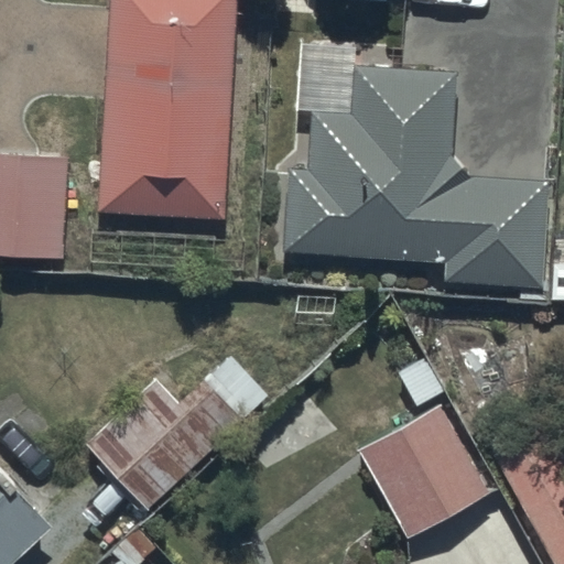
[(238,0),(106,0),(95,213),(227,219),(238,0)]
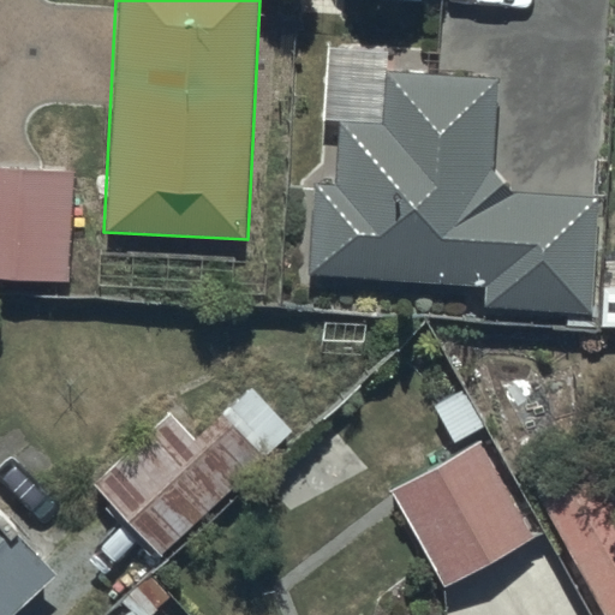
[(322,121),(336,123),(333,186),(311,185),(306,274),(482,282),(481,309),(590,315),(596,199),(509,196),(490,173),(495,78),(386,73),(387,49),(327,46),(322,121)]
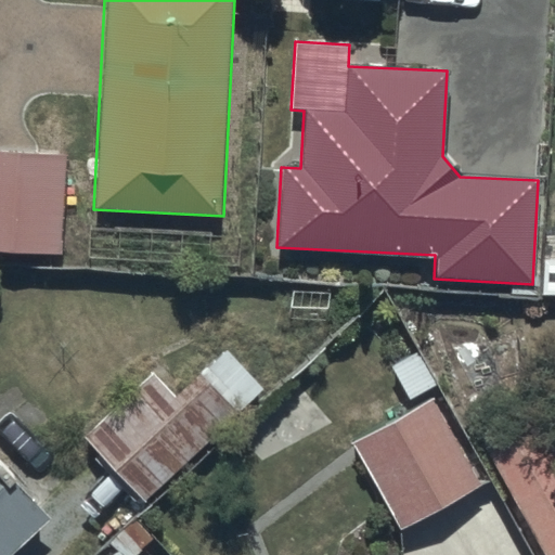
[(66,157),(0,155),(0,253),(63,255),(66,157)]
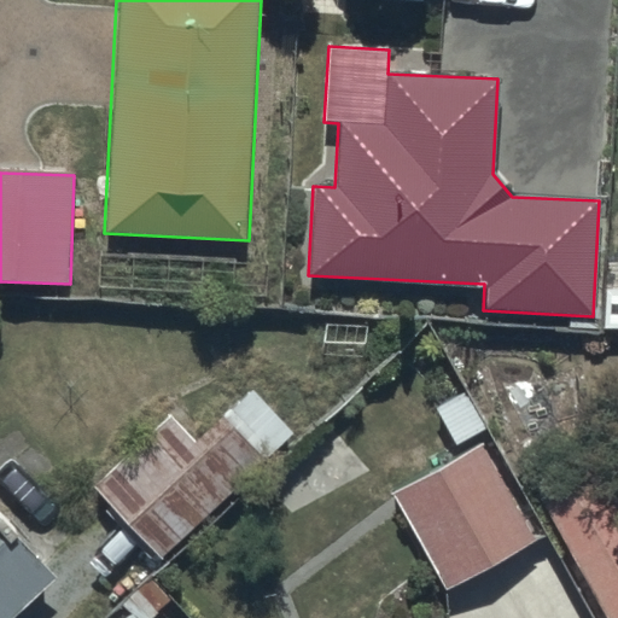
[(194,439),(169,414),(89,490),(157,560),(291,430),(249,388),(194,439)]
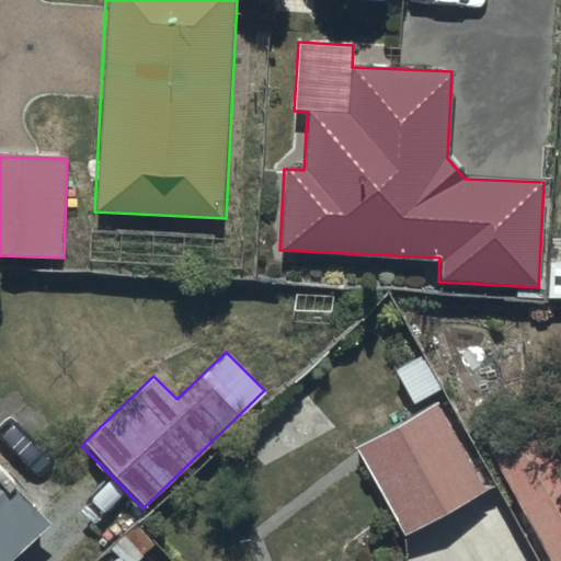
[(485,491),(435,401),(353,446),(403,537),(485,491)]
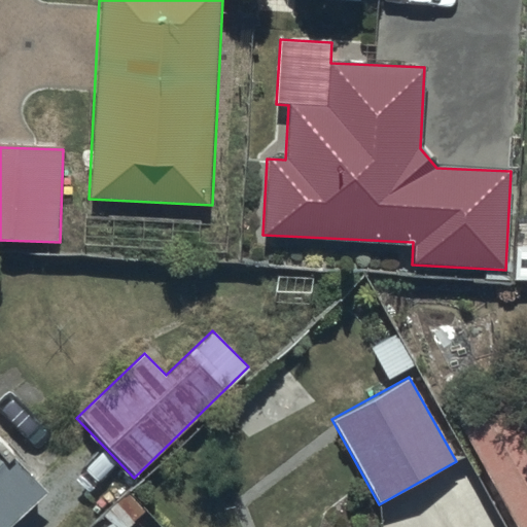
[(526,526),(526,425),(507,387),(457,414),(514,526),(526,526)]
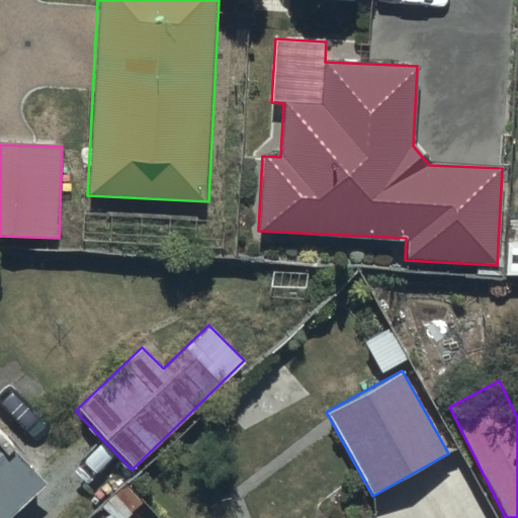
[(0,517),(6,517),(41,489),(0,441),(0,517)]
